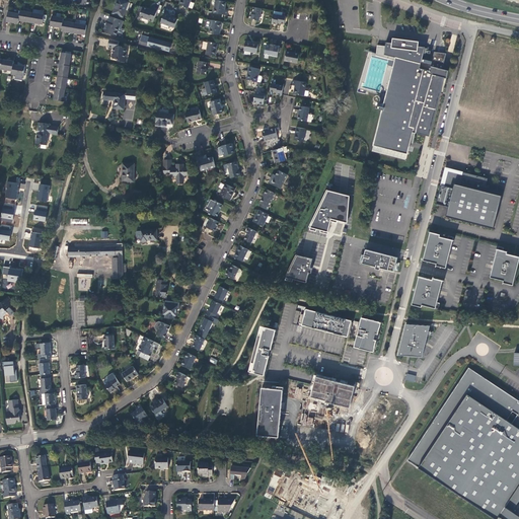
[(122,0),(118,0),(113,13),(122,16),(128,2),(122,0)]
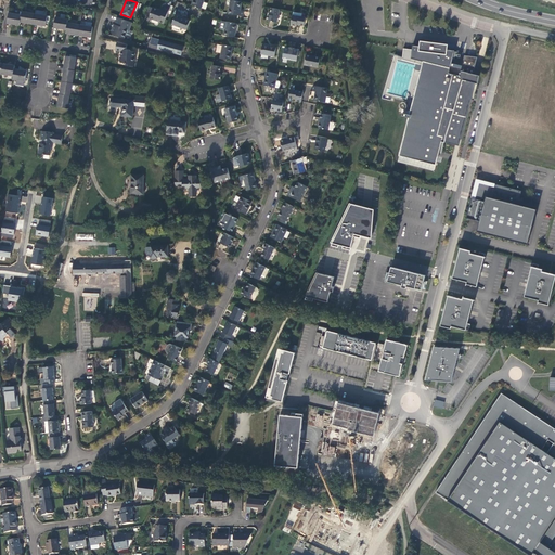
[(237,9),(240,0),(237,0),(229,0),(228,12),(241,15),(242,10),(237,9)]
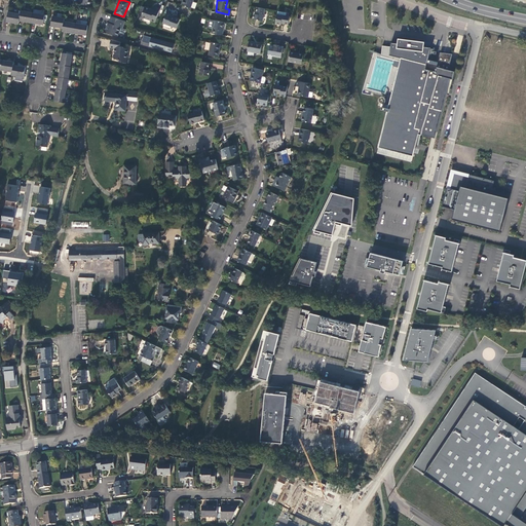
[(153,21),(158,8),(154,7),(152,10),(148,8),(143,6),(140,15),(153,21)]
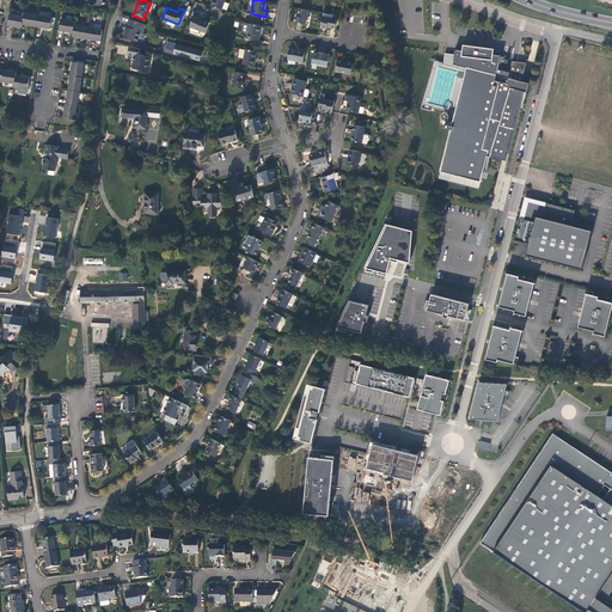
[(304,23),(306,10),(298,7),(297,16),(294,16),(293,22),(304,23)]
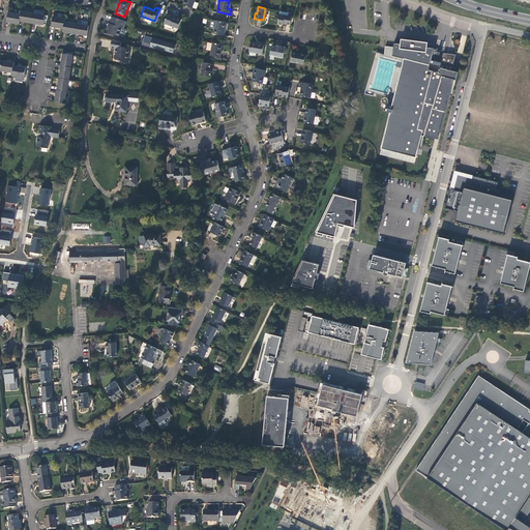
[(19,12),(7,10),(5,21),(17,23),(18,20),(42,24),(45,13),(20,9),(19,12)]
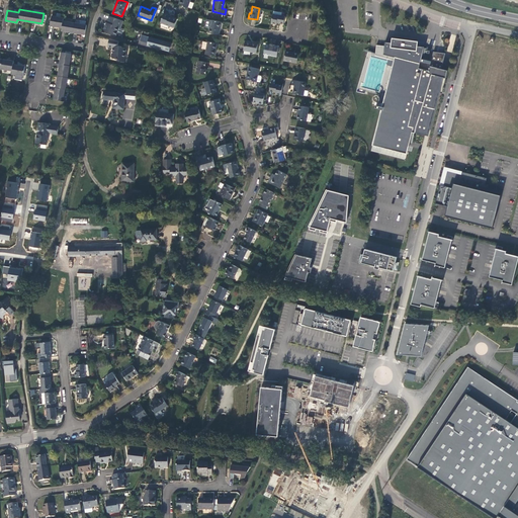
[(280,15),(272,13),(270,22),(275,23),(275,21),(283,22),(285,12),(281,11),(280,15)]
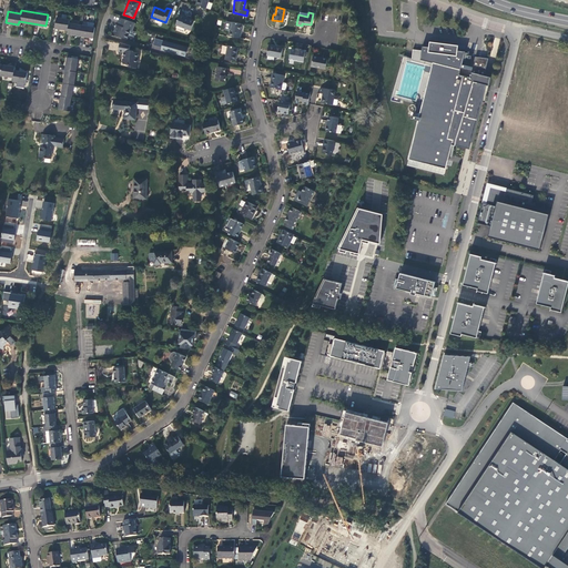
[(182,16),(178,14),(174,23),(190,29),(193,20),(182,16)]
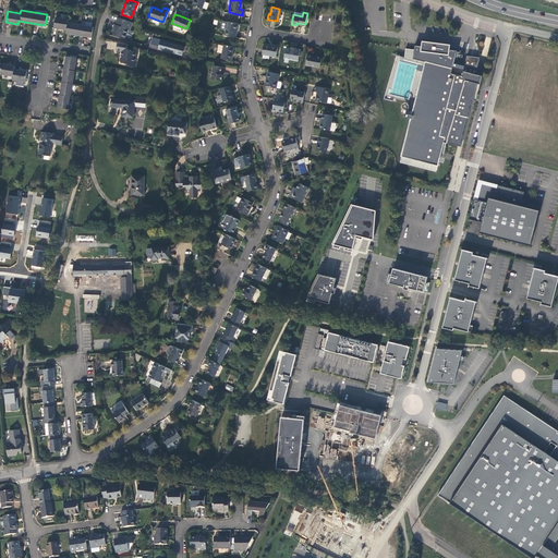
[(64,32),(91,36),(92,25),(67,22),(67,17),(55,15),(52,27),(65,29),(64,32)]
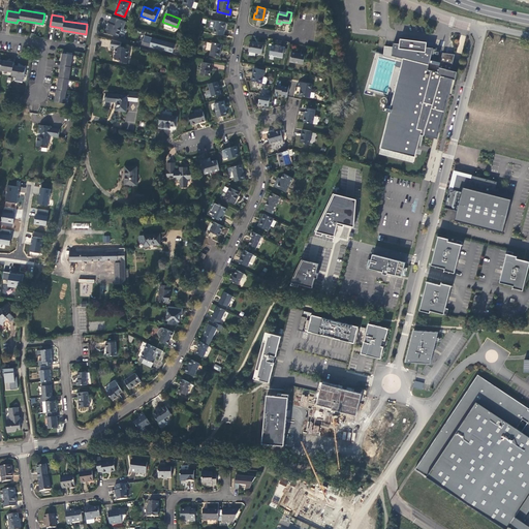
[(124,21),(111,17),(107,23),(104,30),(105,32),(117,36),(120,27),(122,28),(124,21)]
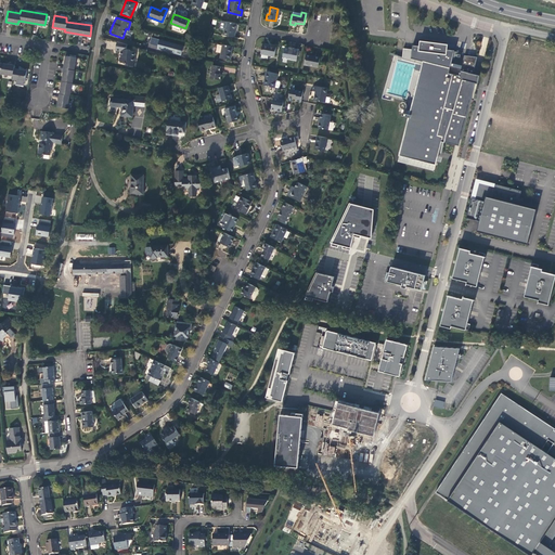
[(233,37),(235,23),(226,21),(222,35),(233,37)]
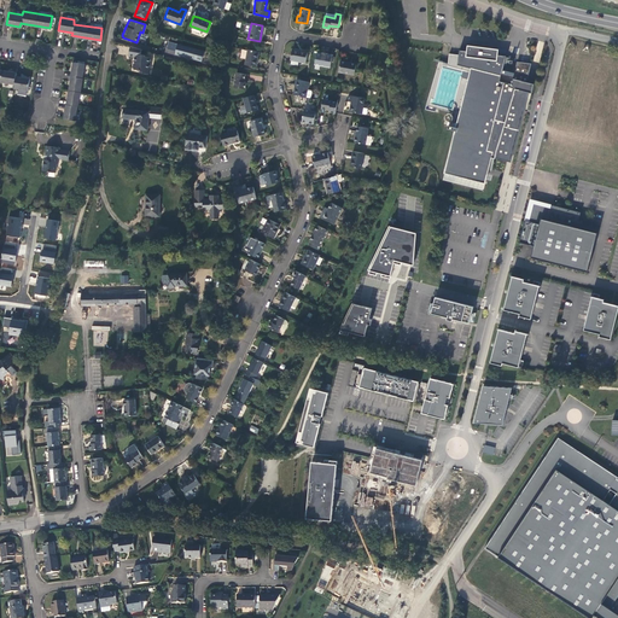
[(203,52),(167,41),(165,48),(174,51),(173,53),(185,57),(185,53),(192,56),(192,58),(200,60),(203,52)]
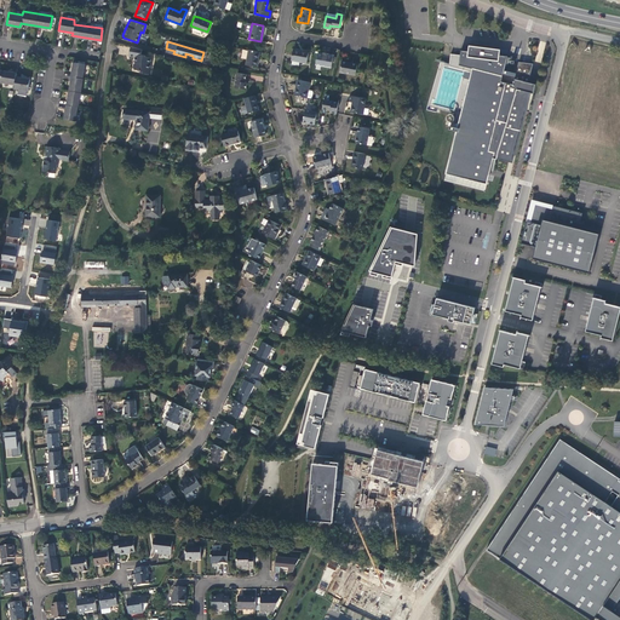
[(540,63),(546,42),(541,41),(534,61),(540,63)]
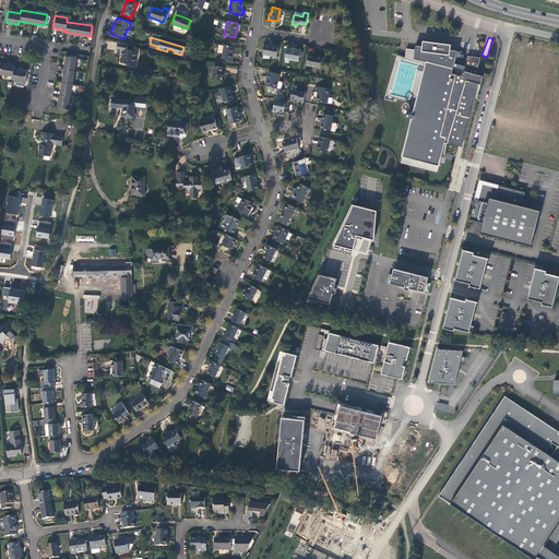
[(126,48),(127,44),(116,42),(115,50),(121,51),(121,56),(119,57),(118,60),(120,62),(126,63),(126,64),(133,66),(134,55),(134,52),(133,51),(130,50),(129,49),(126,48)]
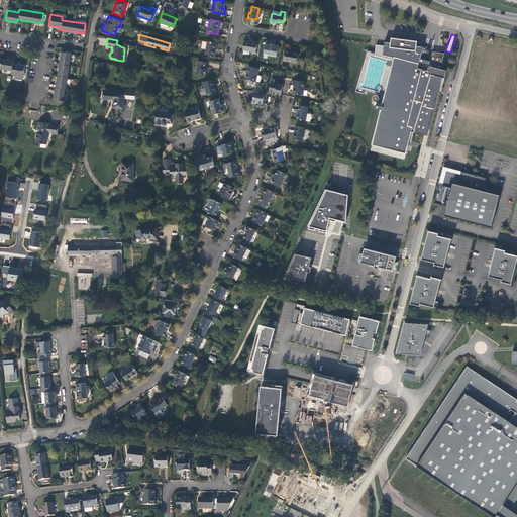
[(412,127),(411,133),(414,133),(414,132),(426,135),(427,136),(434,110),(442,78),(444,79),(446,71),(440,69),(444,54),(432,52),(429,64),(420,61),(423,47),(416,46),(417,41),(390,38),(390,42),(384,42),(384,45),(376,45),(375,56),(393,61),(394,58),(419,64),(418,68),(421,69),(407,126),(412,127)]
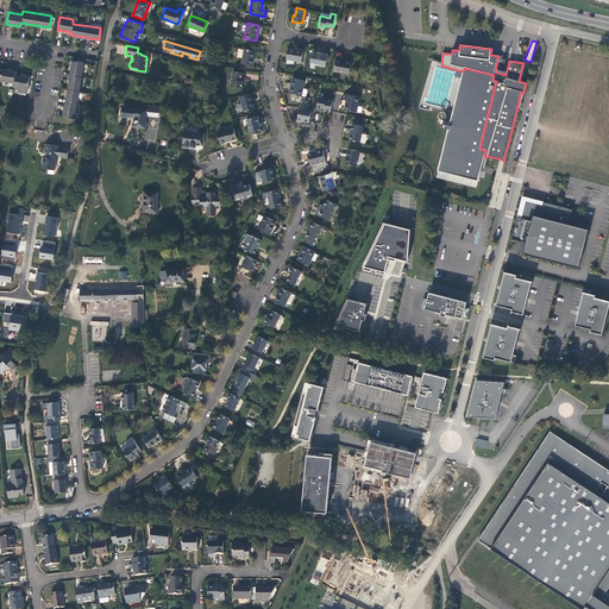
[(287,46),(284,57),(286,57),(293,58),(300,60),(302,50),(287,46)]
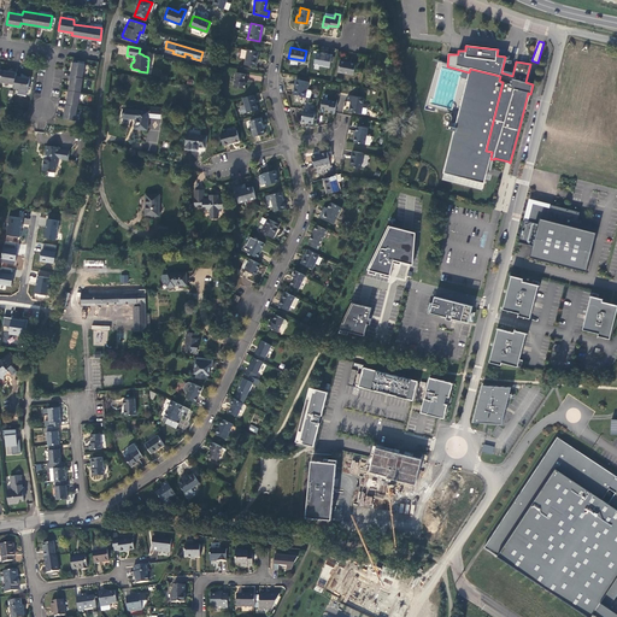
[(254,65),(257,51),(246,48),(244,63),(254,65)]
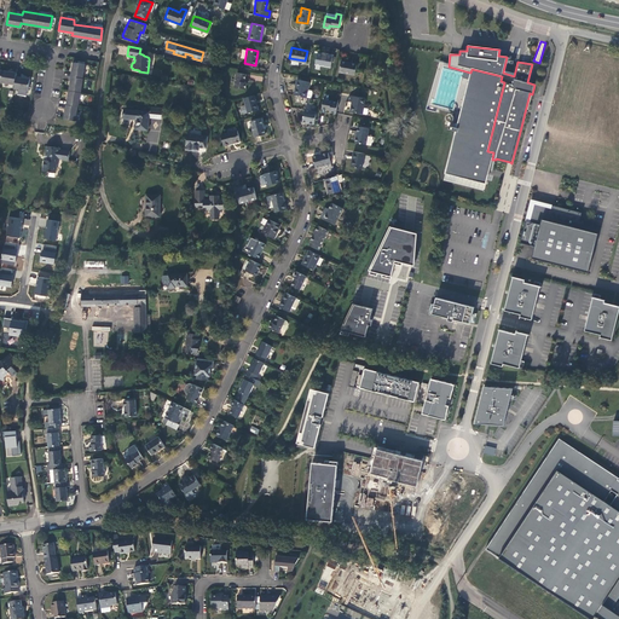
[(316,52),(314,63),(329,65),(331,56),(316,52)]
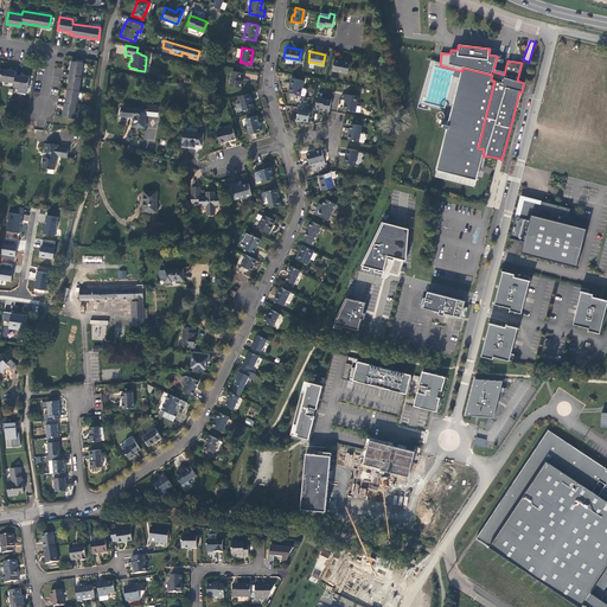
[(71,59),(69,74),(80,76),(82,62),(71,59)]
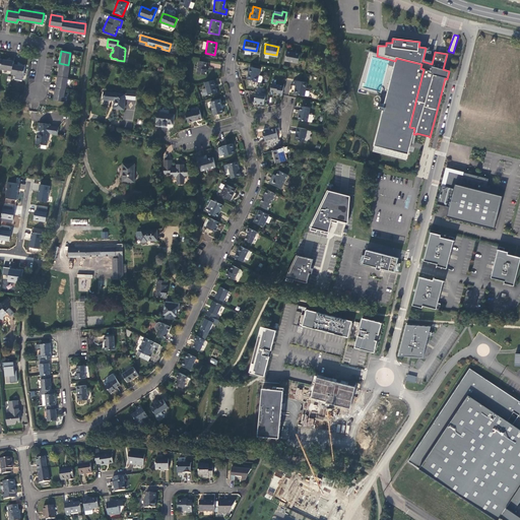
[(285,51),(283,60),(297,62),(299,53),(285,51)]
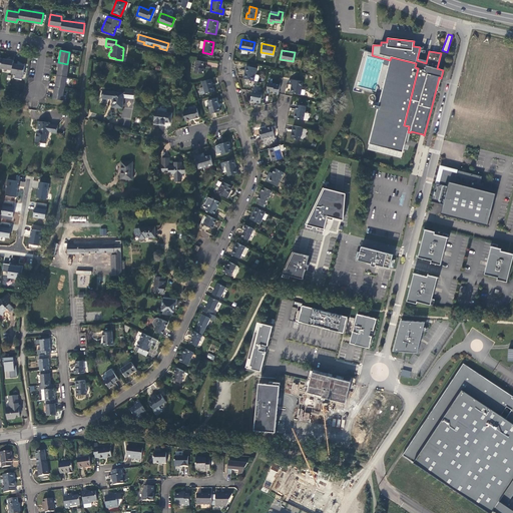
[(0,60),(0,66),(11,69),(12,63),(12,59),(1,57),(0,60)]
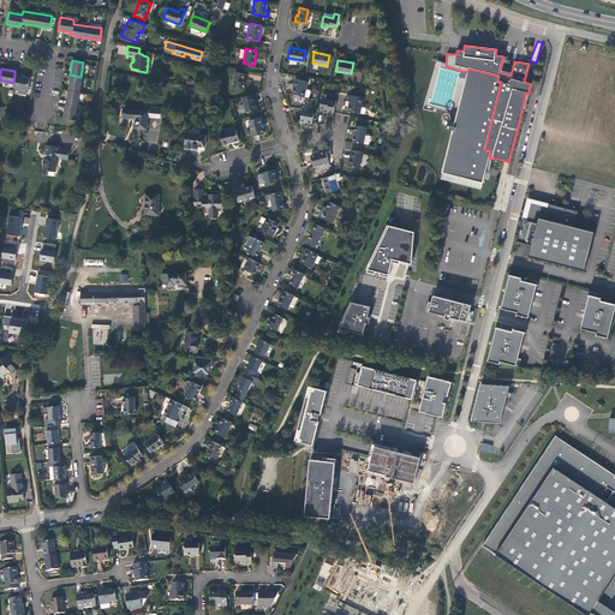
[(234,71),(232,85),(243,88),(244,82),(240,81),(243,72),(234,71)]
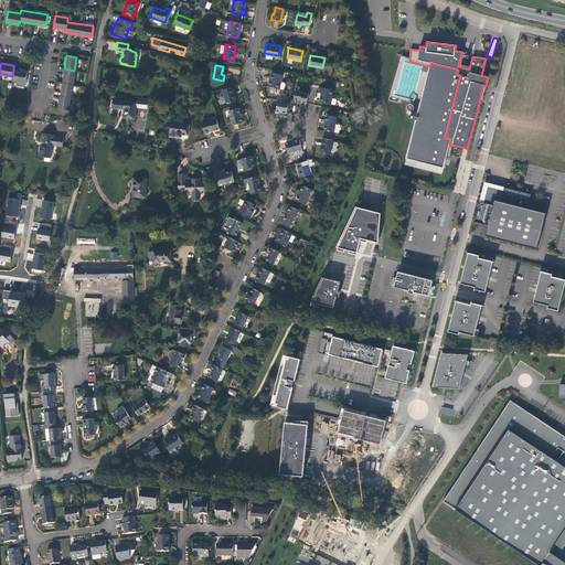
[(64,68),(60,95),(70,96),(74,71),(64,68)]
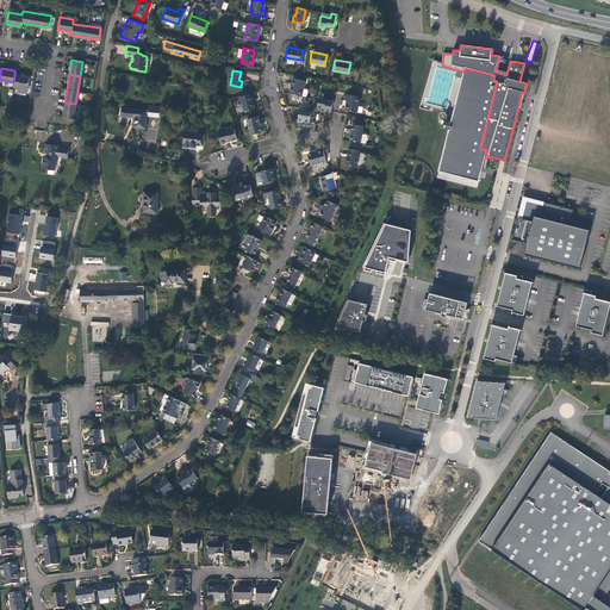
[(12,86),(30,89),(32,78),(14,75),(13,82),(12,86)]
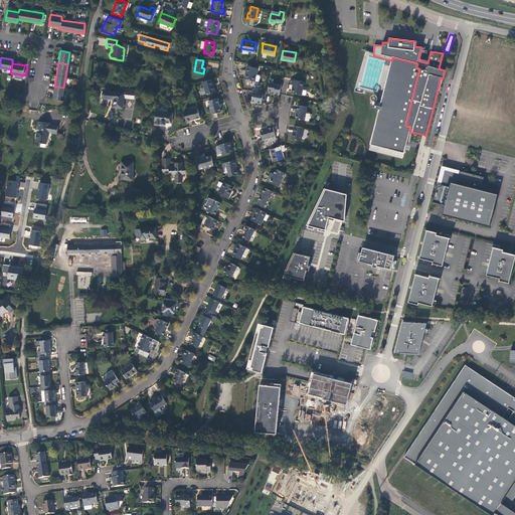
[(246,66),(244,78),(253,79),(258,80),(259,75),(256,72),(254,72),(255,67),(246,66)]
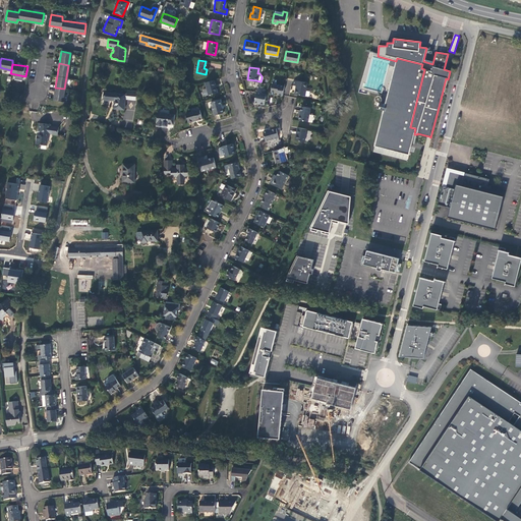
[(213,79),(204,81),(206,88),(203,89),(201,90),(203,94),(205,95),(207,94),(208,94),(217,92),(213,79)]
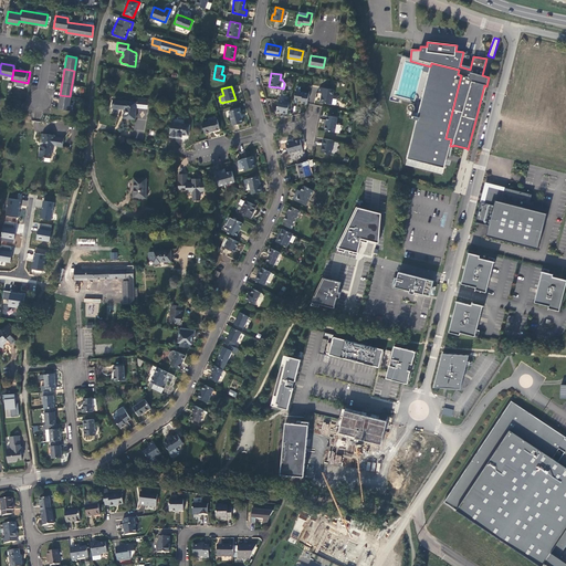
[(333,90),(318,87),(317,92),(321,93),(318,101),(329,103),(333,90)]
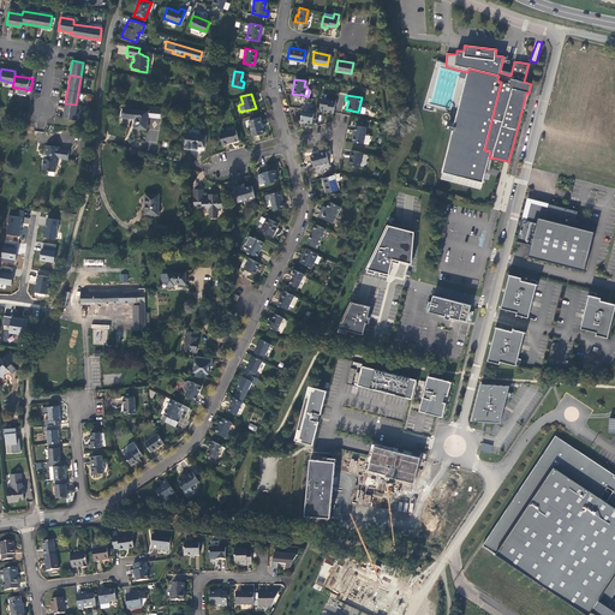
[(326,111),(333,112),(334,101),(320,97),(318,106),(327,108),(326,111)]
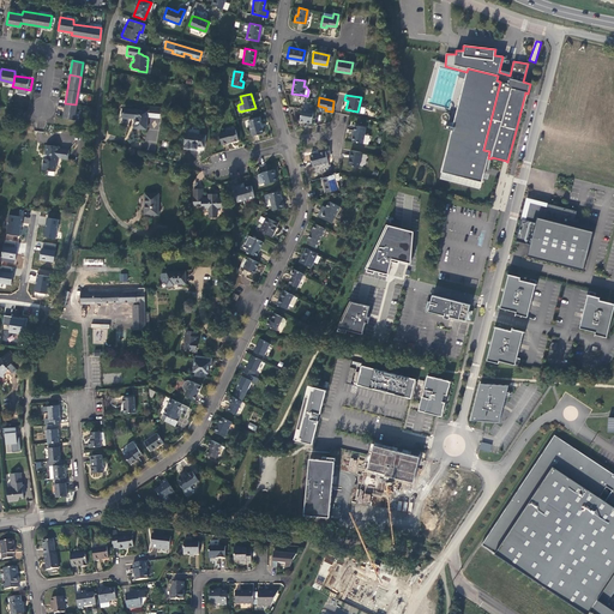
[(64,103),(62,116),(73,119),(76,104),(65,103),(64,103)]
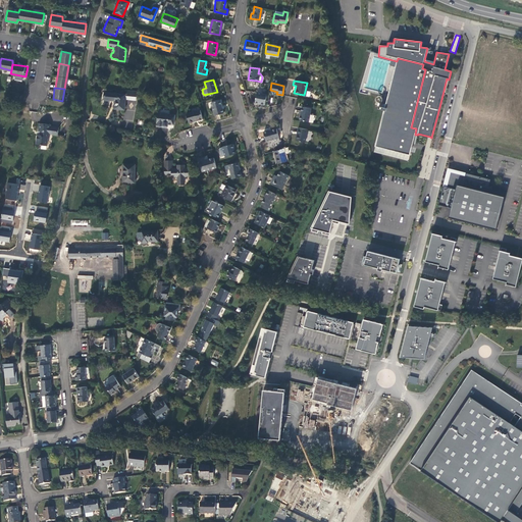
[(124,90),(124,94),(123,98),(134,100),(135,91),(124,90)]
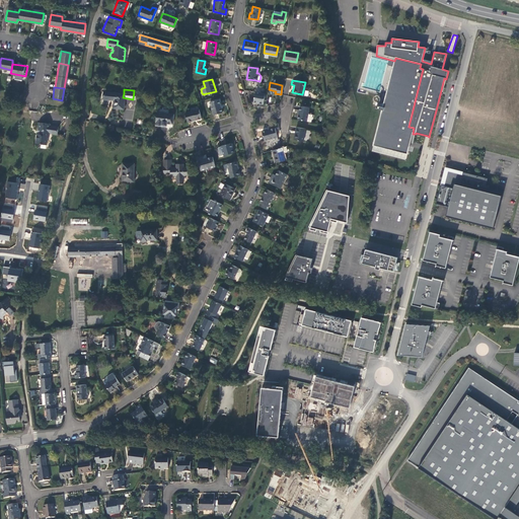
[(122,107),(124,93),(104,90),(103,90),(102,98),(103,98),(112,99),(112,98),(114,98),(113,104),(113,106),(122,107)]
